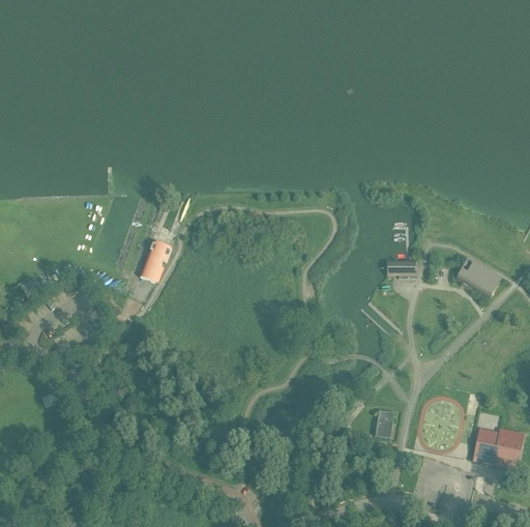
[(154,240),(140,276),(154,282),(160,266),(163,260),(167,261),(172,246),(154,240)]
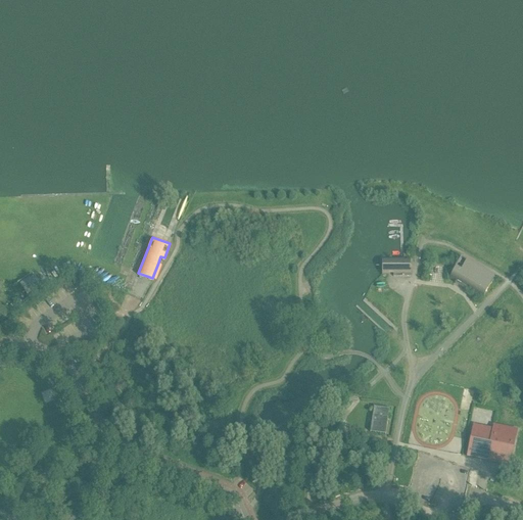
[(412,254),(381,255),(381,272),(412,272),(412,254)]
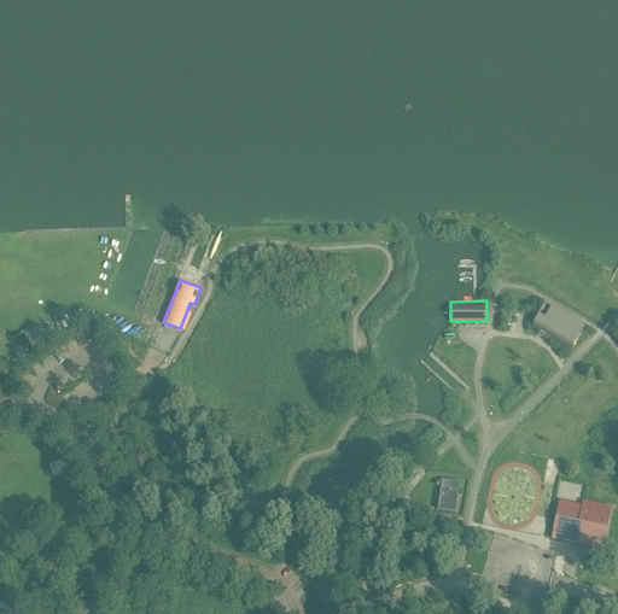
[(455,510),(460,480),(442,478),(437,508),(455,510)]
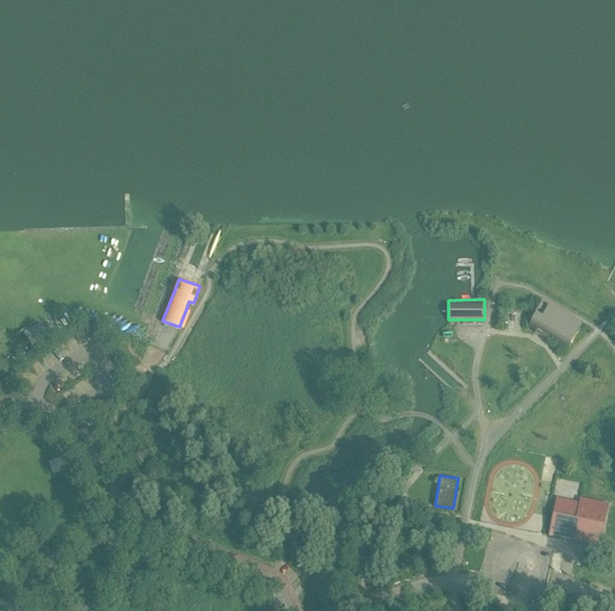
[(390,510),(402,514),(407,495),(395,491),(390,510)]
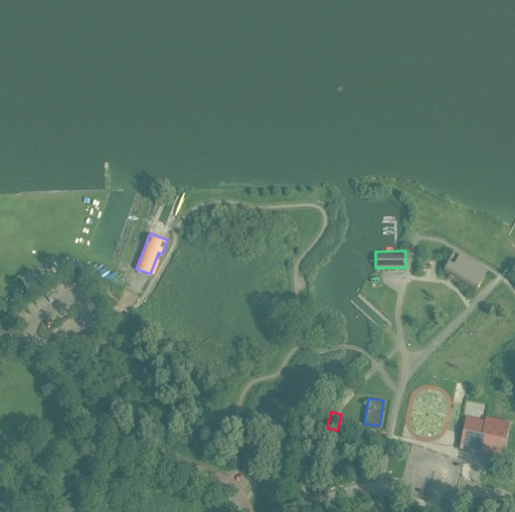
[(485,419),(466,415),(460,447),(475,450),(476,448),(483,450),(483,452),(489,453),(489,449),(503,452),(509,420),(486,415),(485,419)]
